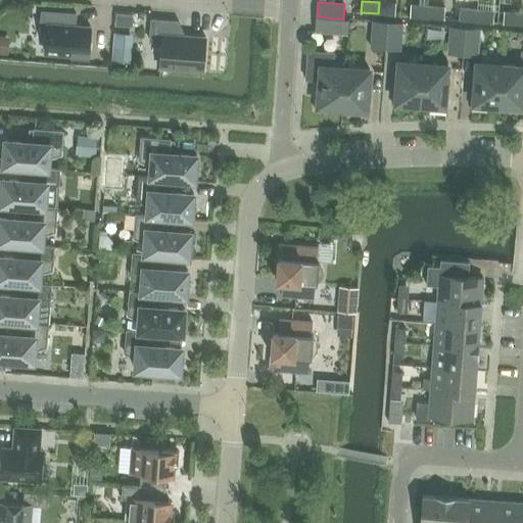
[(379,2),(378,13),(395,14),(396,3),(379,2)]
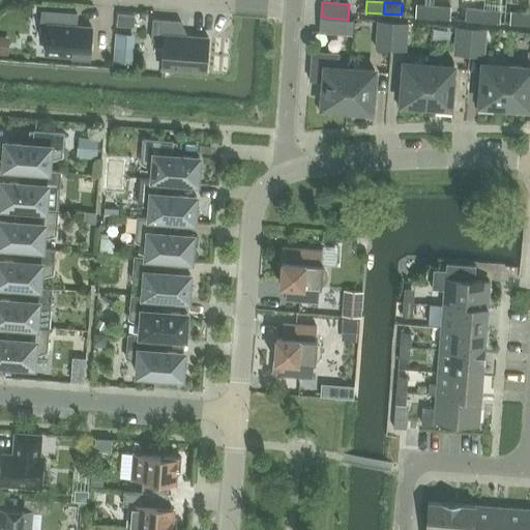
[(415,17),(433,18),(434,6),(416,5),(415,17)]
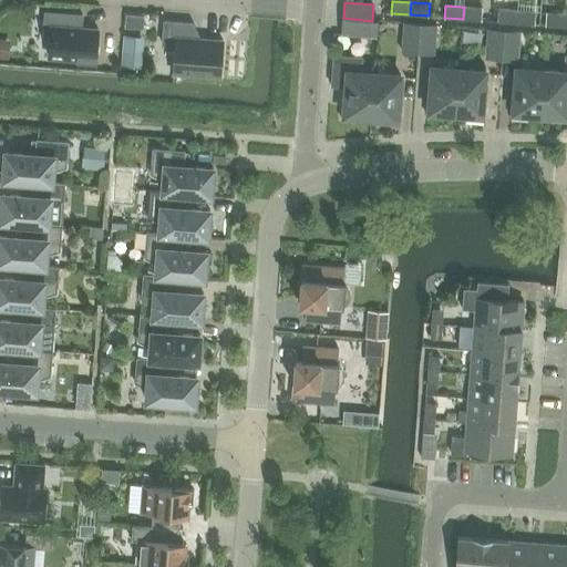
[(463,19),(482,20),(483,8),(464,7),(463,19)]
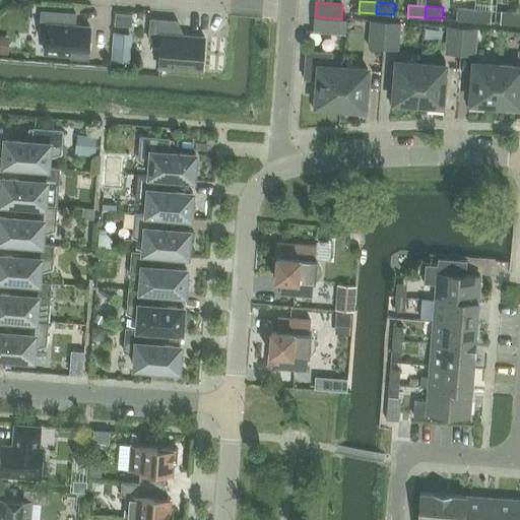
[(456,19),(473,21),(474,10),(457,8),(456,19)]
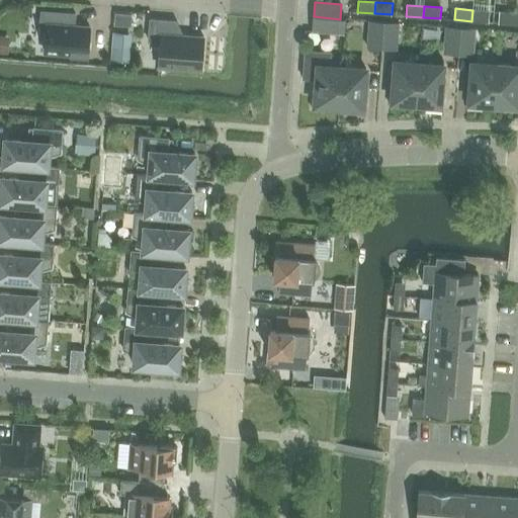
[(75,13),(41,10),(40,24),(47,24),(45,52),(87,55),(89,36),(87,36),(88,28),(90,28),(90,26),(74,25),(75,13)]
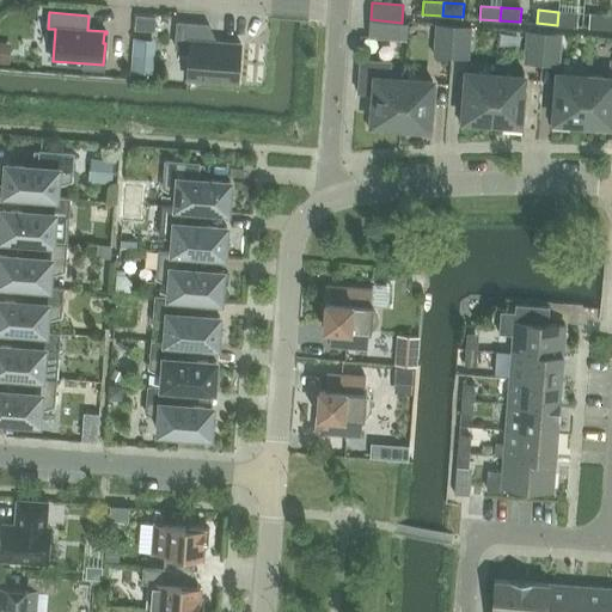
[(558,12),(557,25),(577,26),(579,13),(558,12)]
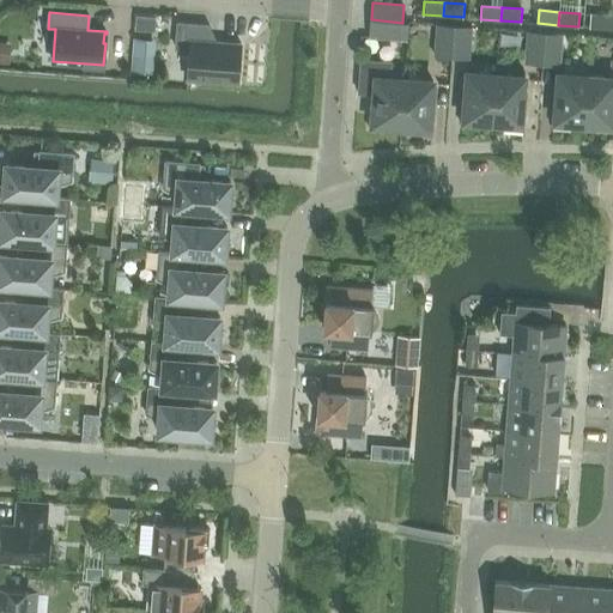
[(589,28),(610,29),(611,16),(590,14),(589,28)]
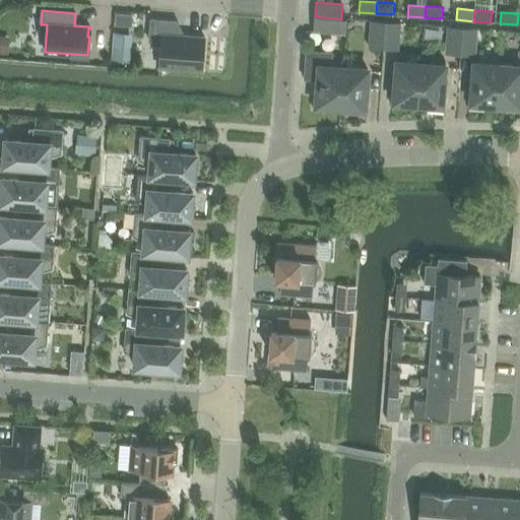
[(315,16),(313,31),(340,34),(341,19),(315,16)]
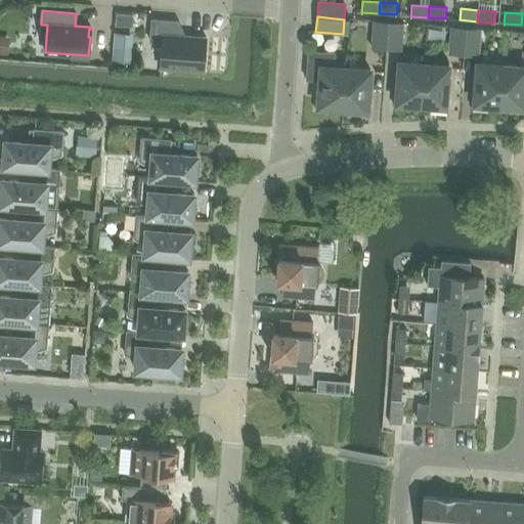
[(178,22),(151,19),(149,40),(162,41),(160,68),(204,71),(206,37),(177,35),(178,22)]
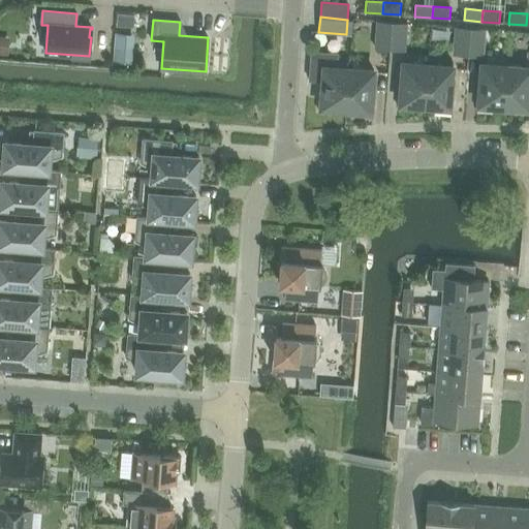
[(375,49),(390,50),(392,23),(377,22),(375,49)]
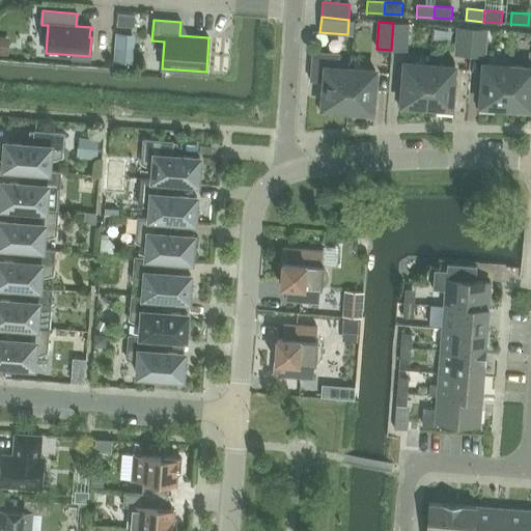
[(409,24),(393,23),(391,50),(407,51),(409,24)]
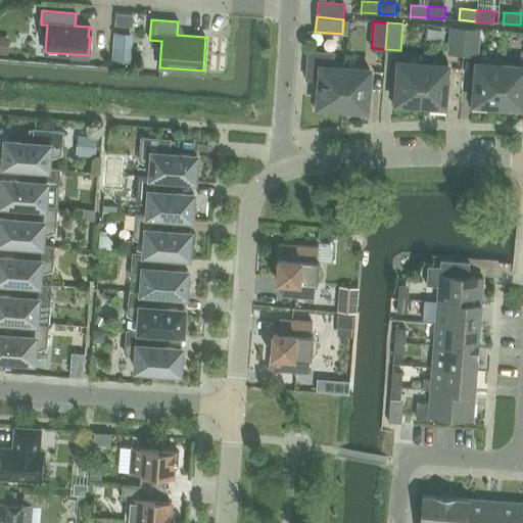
[(448,54),(463,55),(465,29),(450,28),(448,54)]
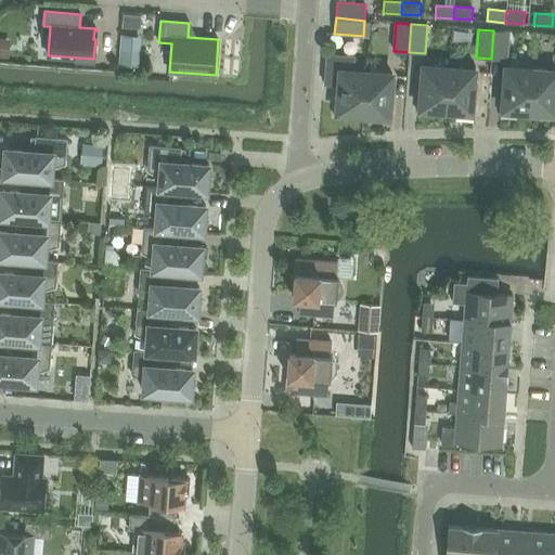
[(491,59),(507,60),(510,31),(493,30),(491,59)]
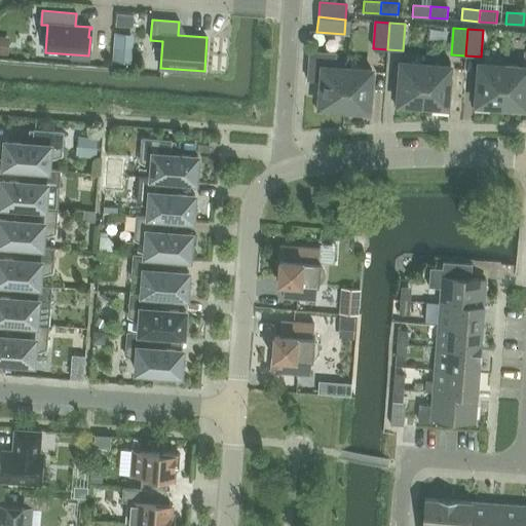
[(10,39),(0,38),(0,55),(9,58),(10,39)]
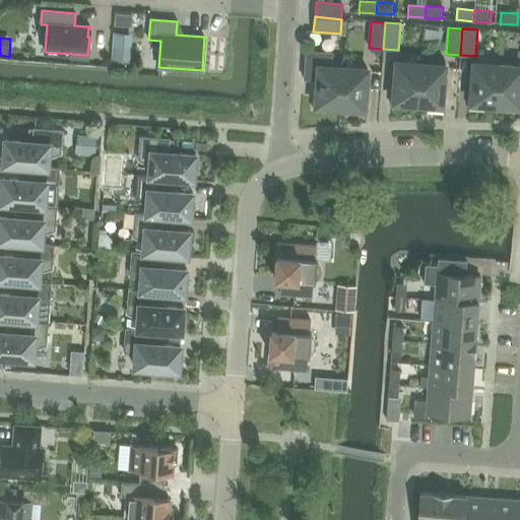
[(306,51),(304,79),(318,80),(316,101),(314,101),(313,110),(330,111),(330,108),(340,108),(343,67),(332,67),(333,53),(306,51)]
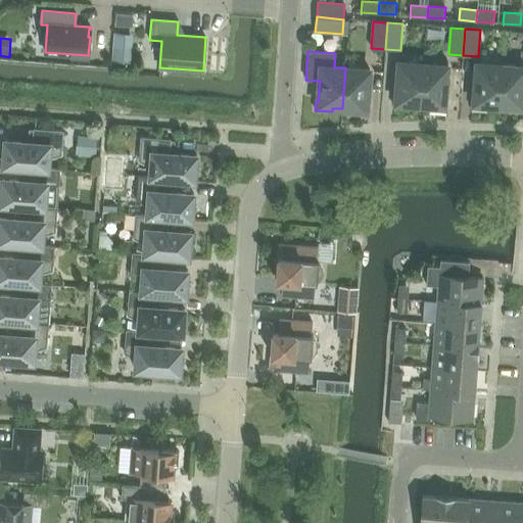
[(472,98),(471,107),(487,109),(488,105),(497,106),(502,65),(503,59),(483,57),(482,63),(477,63),(474,98),(472,98)]
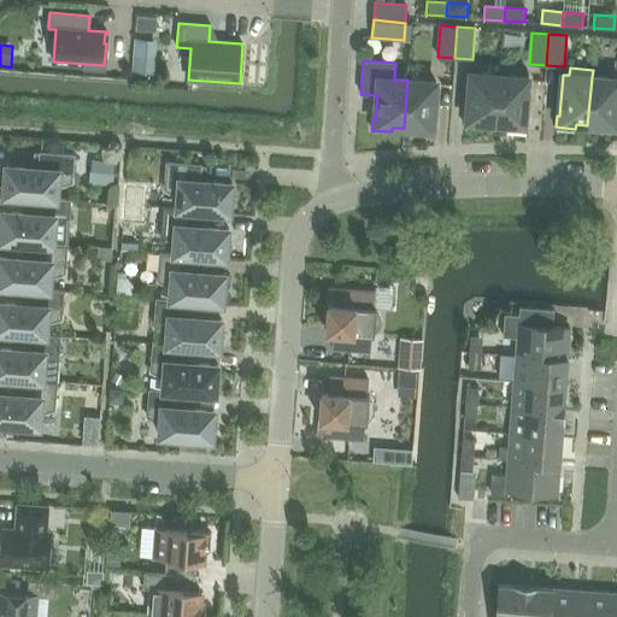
[(485,123),(495,123),(499,76),(471,74),(468,115),(464,115),(464,125),(483,128),(485,123)]
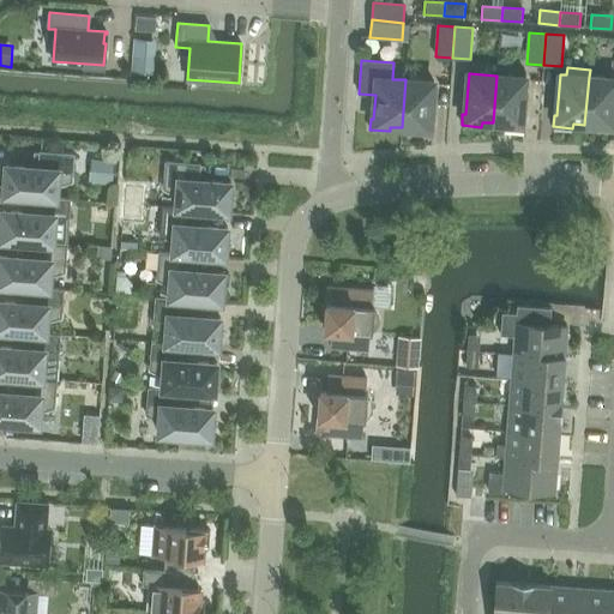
[(505,124),(505,128),(524,130),(525,119),(523,119),(525,77),(497,76),(493,122),(505,124)]
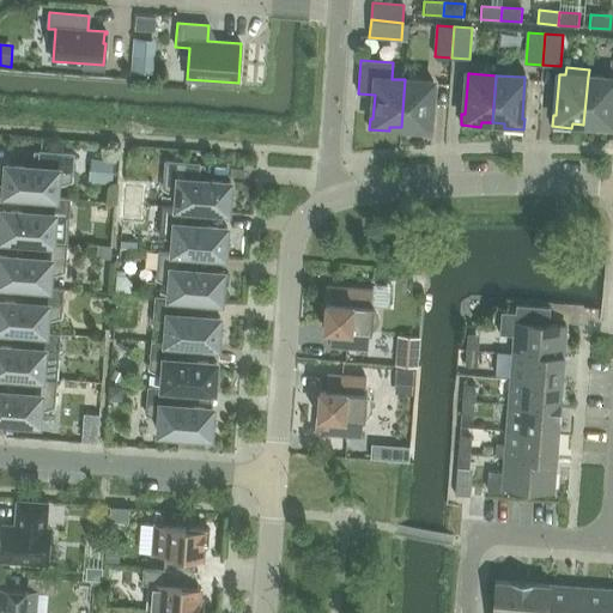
[(612,120),(612,115),(612,78),(588,77),(583,125),(595,125),(595,129),(612,131),(612,120)]
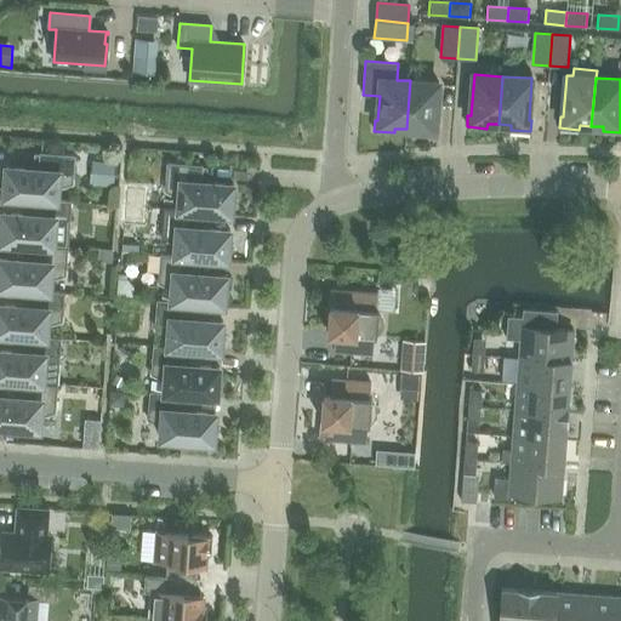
[(436,125),(439,83),(410,80),(406,129),(417,130),(417,135),(438,136),(438,125),(436,125)]
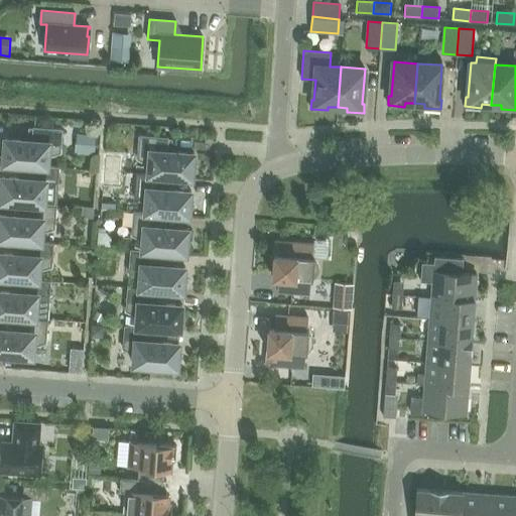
[(4,149),(0,151),(3,162),(3,164),(30,166),(30,165),(47,167),(47,166),(48,156),(60,153),(62,129),(33,127),(31,141),(5,139),(4,149)]
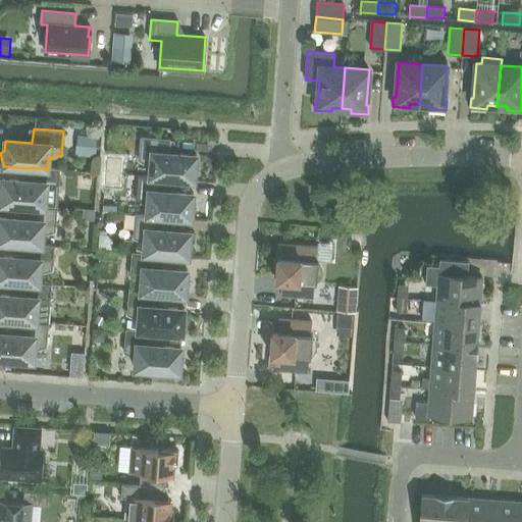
[(63,154),(98,154),(99,131),(64,131),(63,154)]
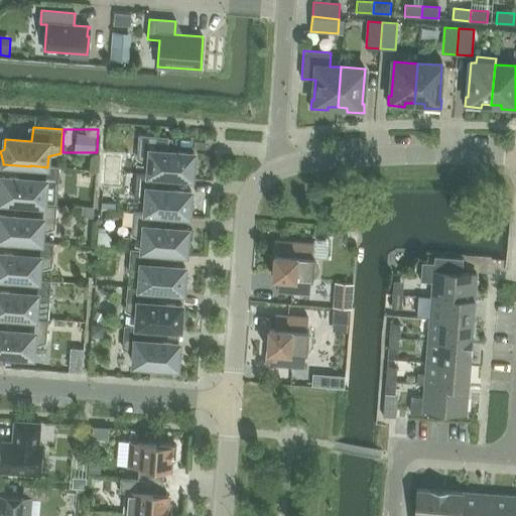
[(149,164),(148,174),(148,175),(165,176),(165,177),(192,179),(192,176),(198,166),(194,164),(195,153),(167,152),(168,137),(139,135),(137,159),(149,164)]
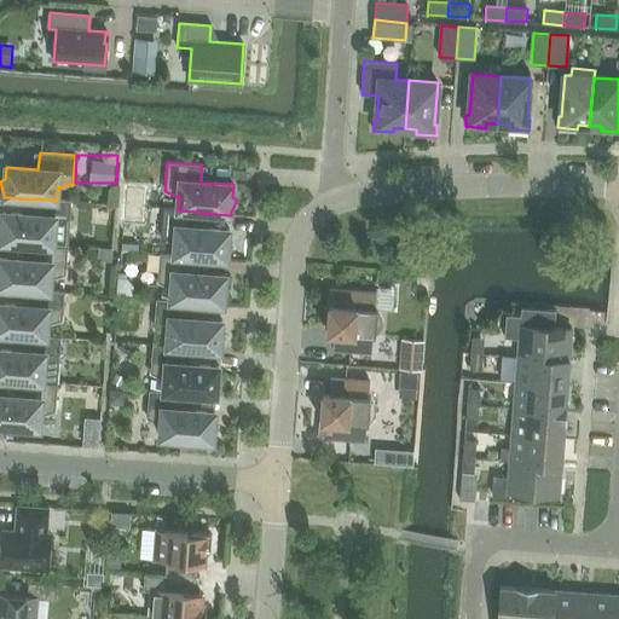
[(1,225),(0,225),(0,238),(0,241),(0,243),(33,246),(33,244),(53,246),(68,247),(69,230),(71,203),(71,201),(57,200),(57,201),(36,198),(36,200),(35,215),(3,213),(1,225)]
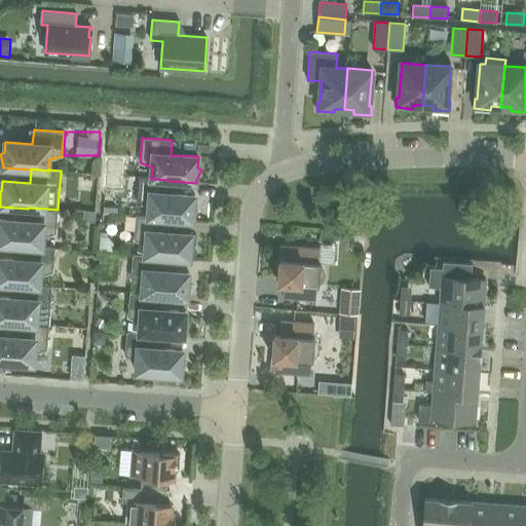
[(151,179),(151,178),(139,177),(137,201),(149,207),(148,216),(148,217),(165,219),(193,221),(193,219),(198,208),(194,207),(195,195),(167,194),(168,181),(168,180),(151,179)]
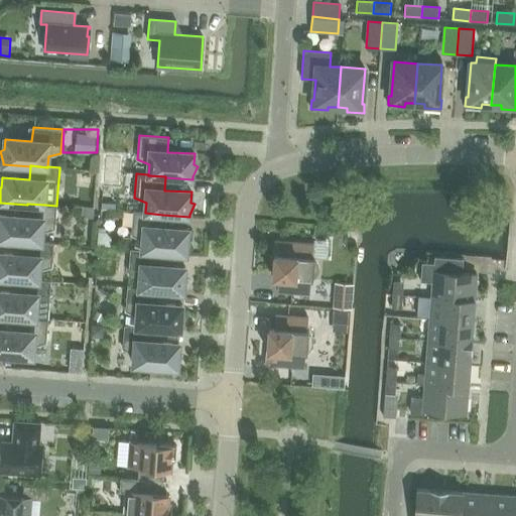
[(27,204),(27,205),(26,217),(0,215),(0,240),(24,243),(24,242),(41,243),(41,242),(42,233),(54,229),(56,206),(44,205),(27,204)]
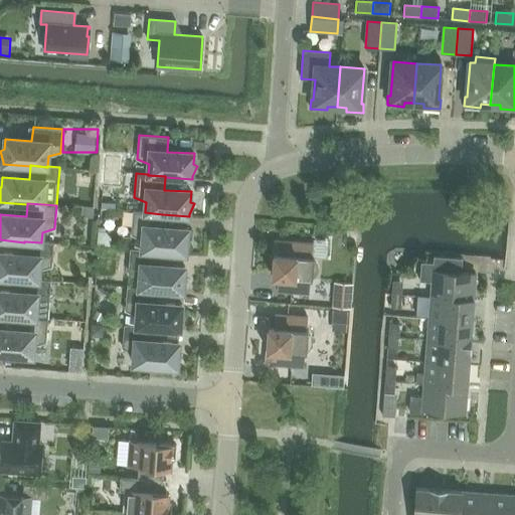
[(145,211),(133,210),(131,234),(143,240),(142,249),(142,250),(159,251),(159,252),(186,254),(186,252),(191,241),(187,239),(188,229),(161,227),(162,214),(145,212),(145,211)]
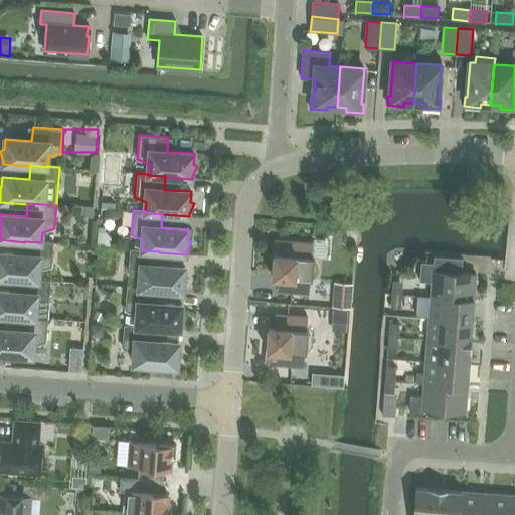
[(24,241),(24,242),(23,254),(0,252),(0,278),(21,280),(38,281),(38,280),(39,271),(51,267),(53,242),(41,241),(41,242),(24,241)]
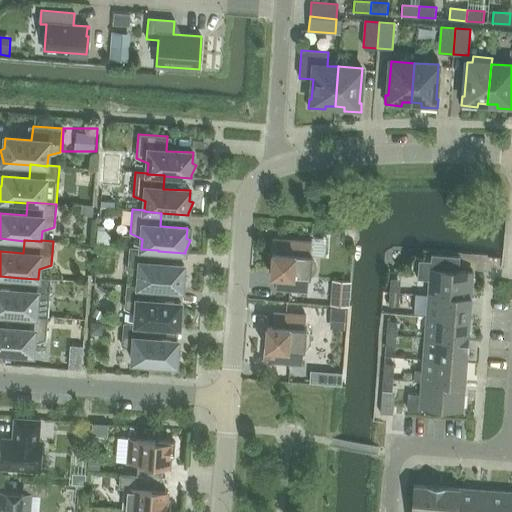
[(276,276),(275,289),(307,291),(310,279),(310,276),(313,273),(315,269),(315,265),(314,261),(311,258),(312,256),(310,255),(311,242),(286,240),(286,241),(282,241),(278,242),(275,245),(273,249),(273,253),(272,253),(271,276),(276,276)]
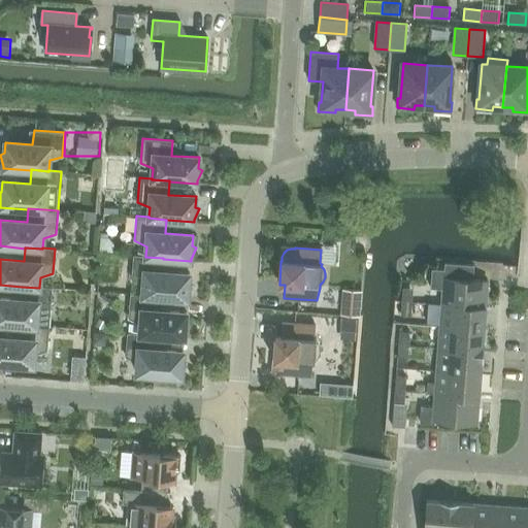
[(160,297),(160,298),(188,300),(188,298),(193,287),(189,285),(190,274),(162,272),(163,259),(163,258),(145,257),(145,256),(133,255),(131,279),(143,285),(142,295),(142,296),(160,297)]
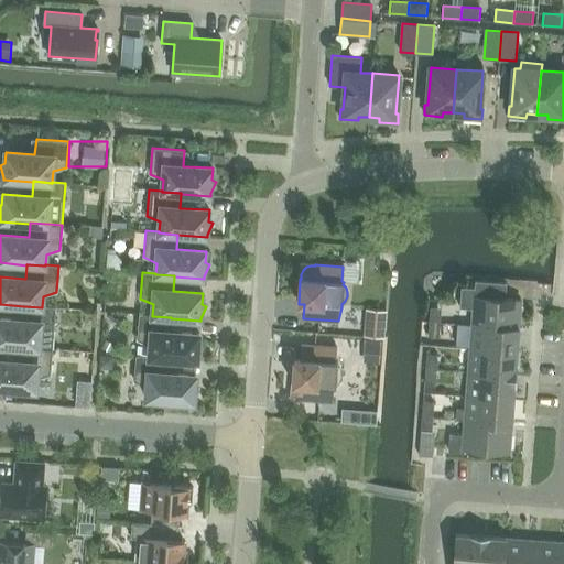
[(459,308),(473,310),(472,325),(519,328),(521,301),(506,300),(507,283),(475,281),(475,288),(462,288),(459,308)]
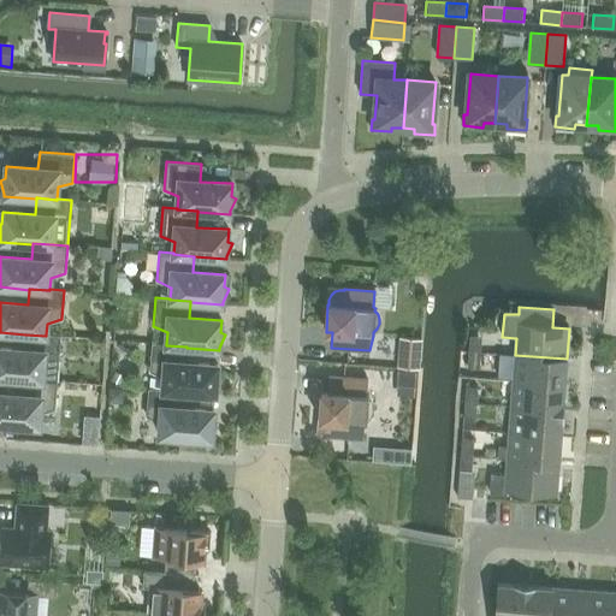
[(396,369),(415,371),(418,335),(398,333),(396,369)]
